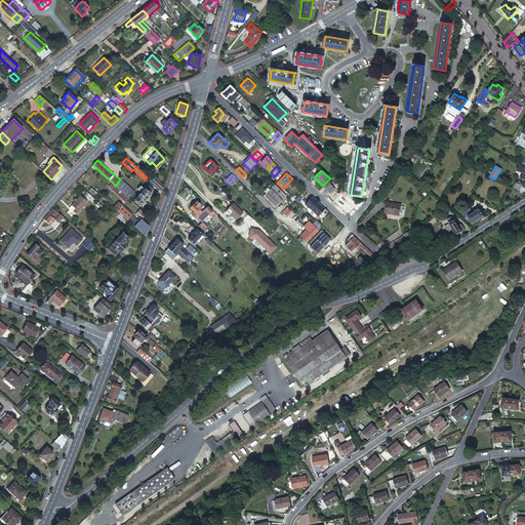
[(154,177),(152,180),(157,186),(160,189),(162,191),(162,189),(163,186),(162,185),(161,185),(160,184),(159,183),(154,177)]
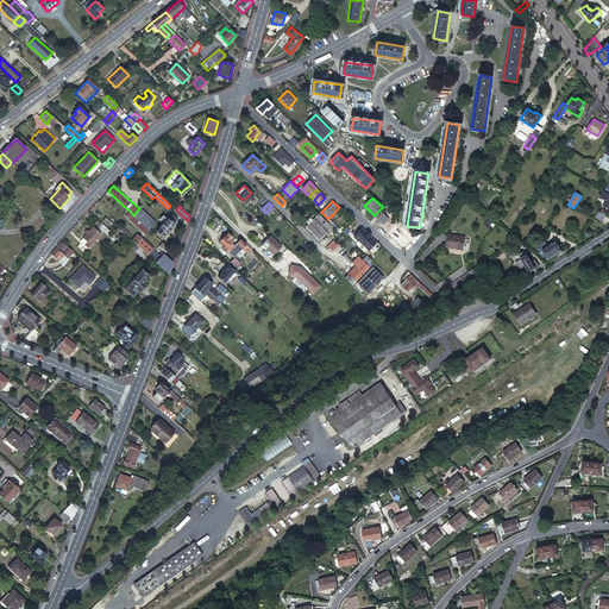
[(139,208),(133,215),(136,217),(149,230),(156,223),(140,207),(139,208)]
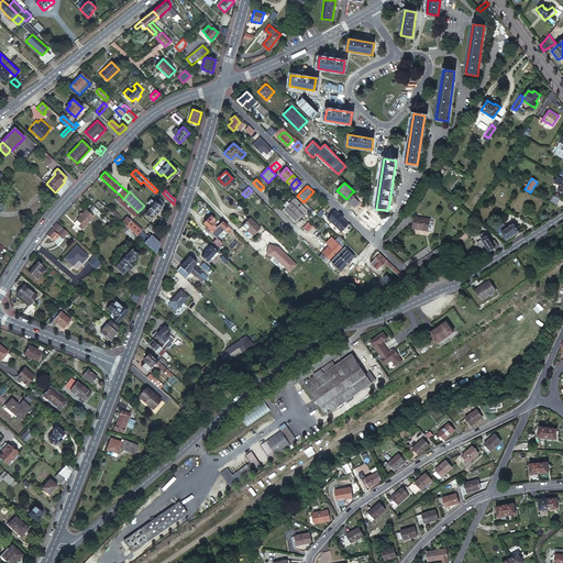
[(355,198),(351,194),(346,199),(350,203),(355,198)]
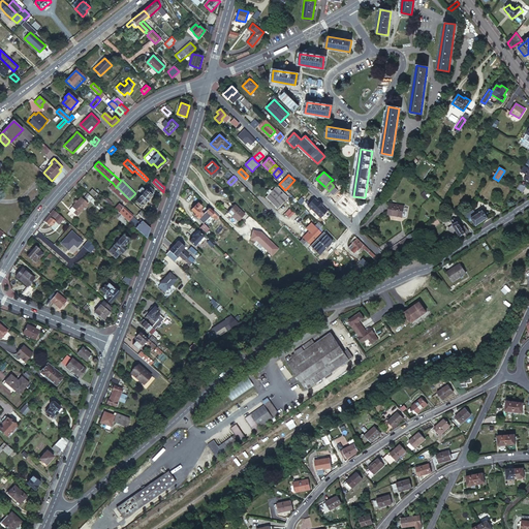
[(517,191),(523,194),(526,188),(523,186),(520,185),(517,191)]
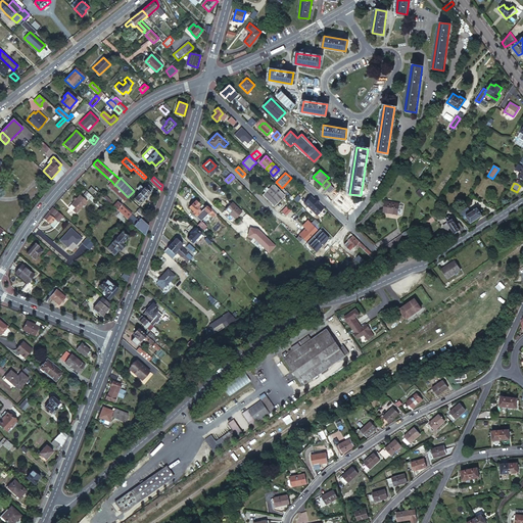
[(284,195),(273,184),(263,195),(274,206),(284,195)]
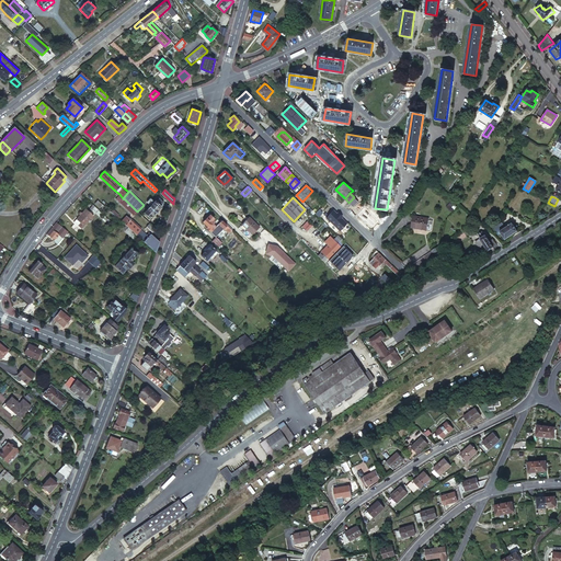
[(373,216),(363,205),(354,197),(348,203),(363,216),(374,227),(379,221),(373,216)]
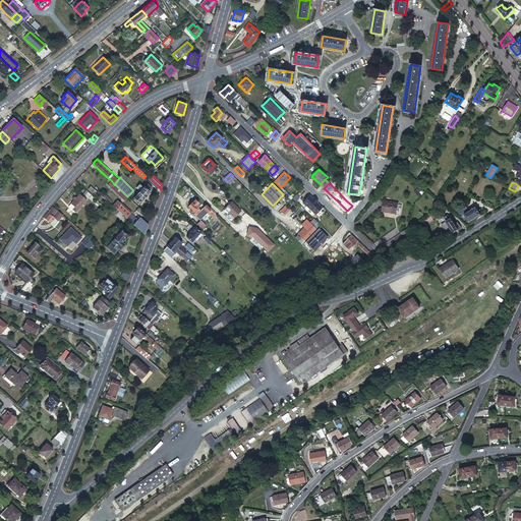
[(114,184),(111,187),(124,199),(127,196),(116,185),(114,184)]
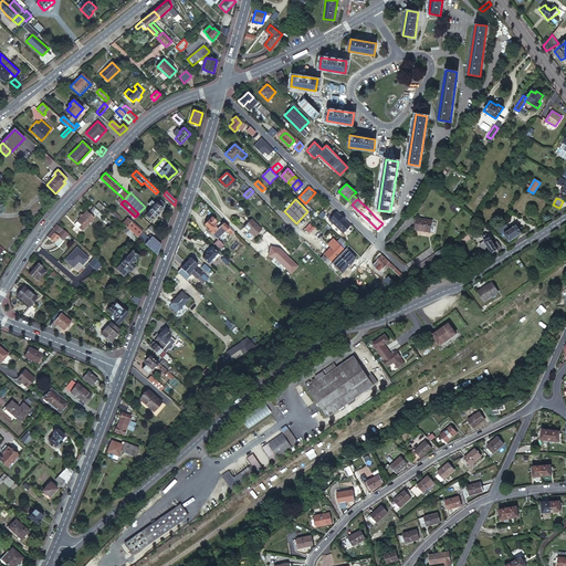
[(155,205),(152,208),(145,215),(152,220),(161,209),(160,208),(165,203),(160,200),(156,203),(155,203),(155,205)]
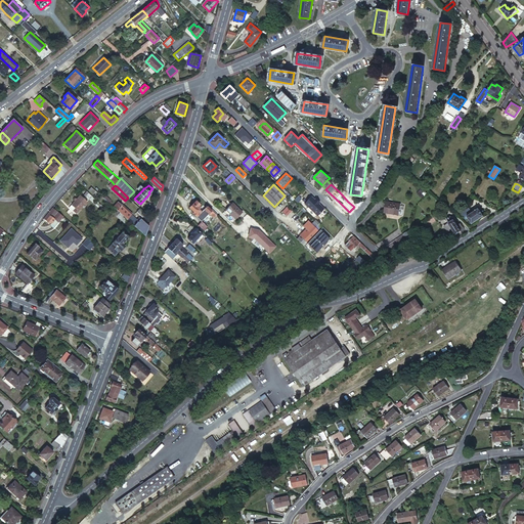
[(95,189),(92,186),(89,189),(100,200),(103,197),(95,189)]
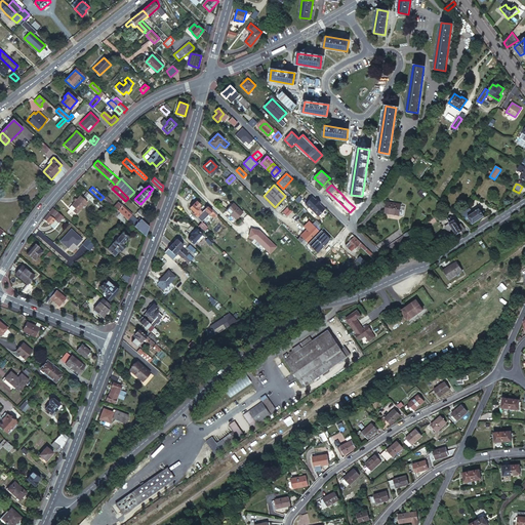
[(427,194),(422,190),(417,194),(422,199),(427,194)]
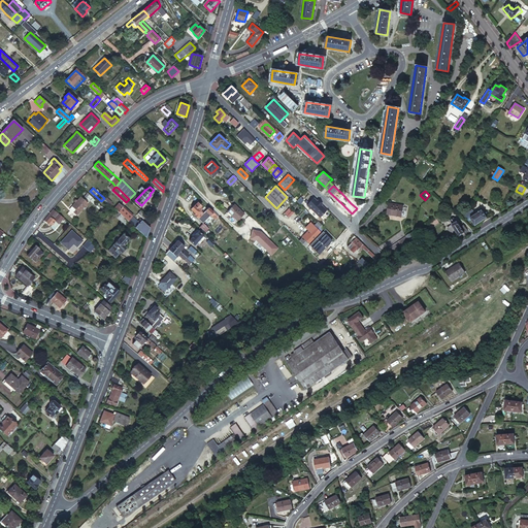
[(81,196),(70,208),(77,215),(89,203),(81,196)]
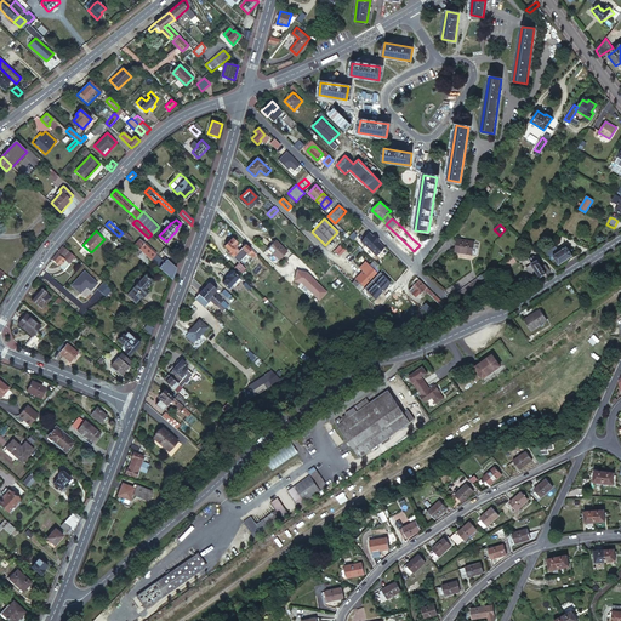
[(372,237),(369,233),(360,241),(376,256),(383,248),(377,241),(379,240),(374,235),(372,237)]
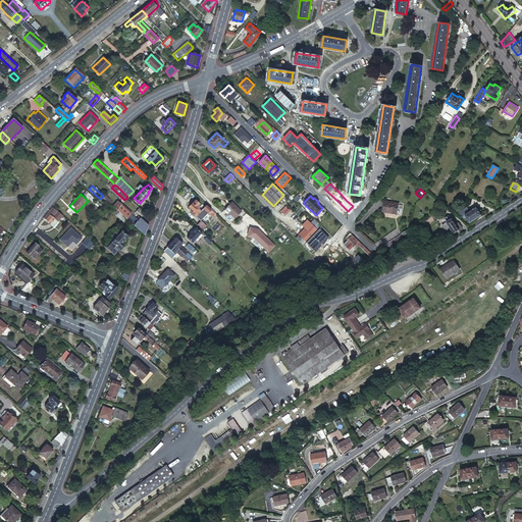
[(196,200),(190,206),(193,209),(192,210),(195,213),(196,212),(197,213),(200,209),(198,207),(199,205),(198,204),(199,202),(196,200)]
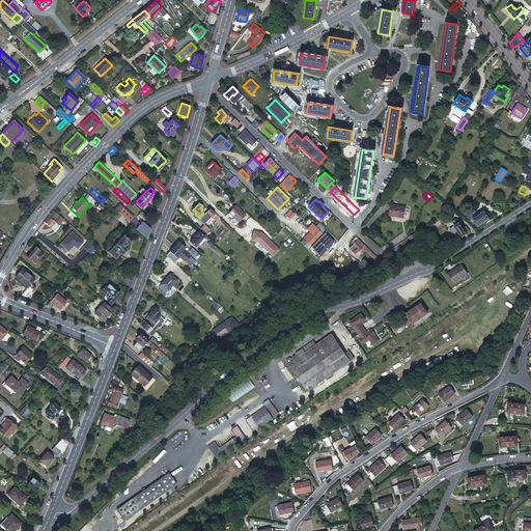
[(126,219),(129,222),(134,217),(119,204),(117,206),(115,208),(118,213),(123,217),(126,219)]
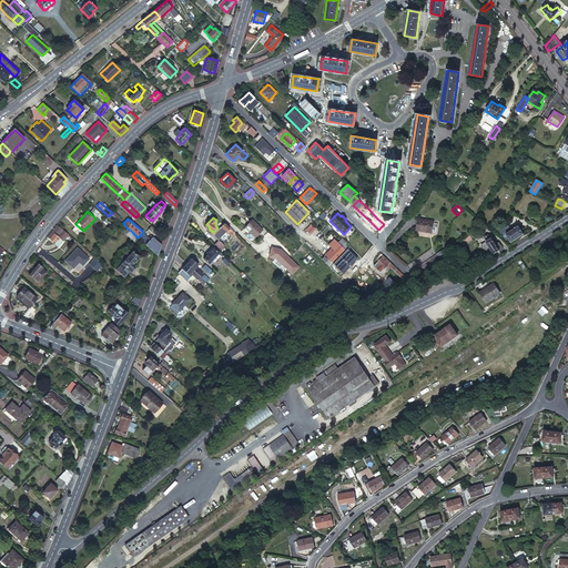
[(434,222),(417,220),(415,232),(432,234),(434,222)]
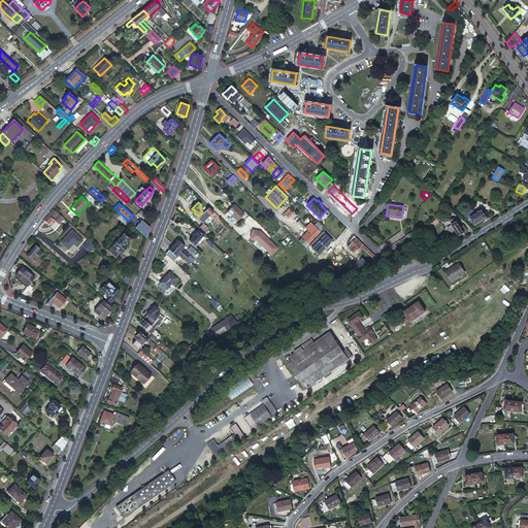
[(244,215),(234,205),(228,211),(237,221),(244,215)]
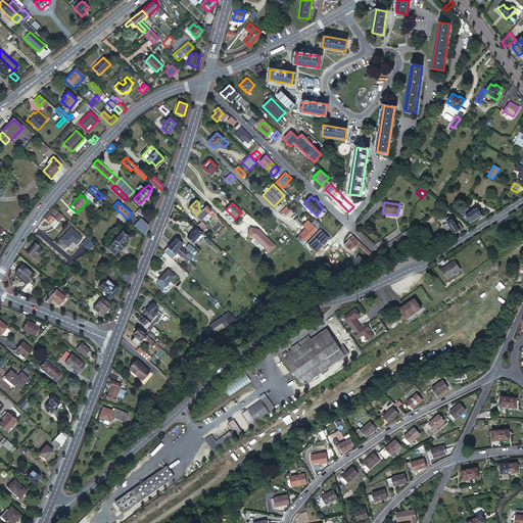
[(286,216),(291,210),(286,205),(281,211),(286,216)]
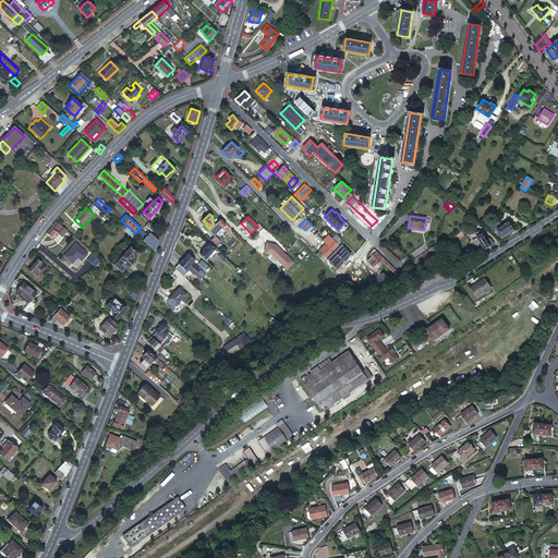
[(152,230),(155,227),(153,226),(148,221),(145,223),(152,230)]
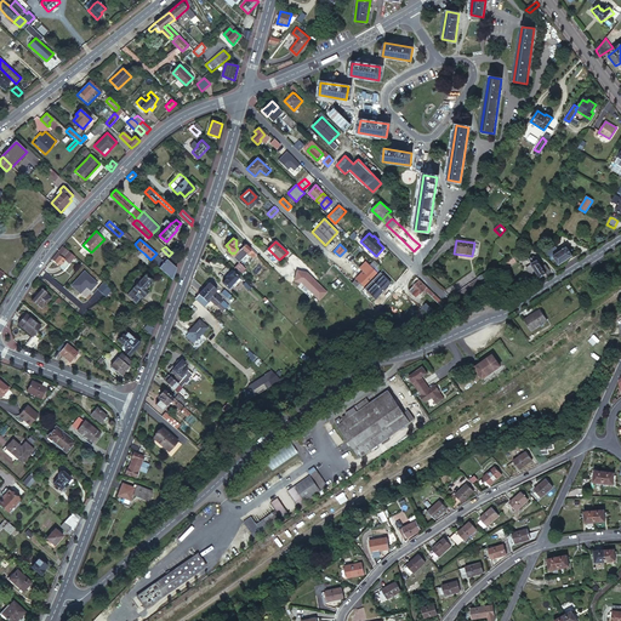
[(567,246),(558,252),(553,256),(552,256),(558,265),(573,256),(567,246)]
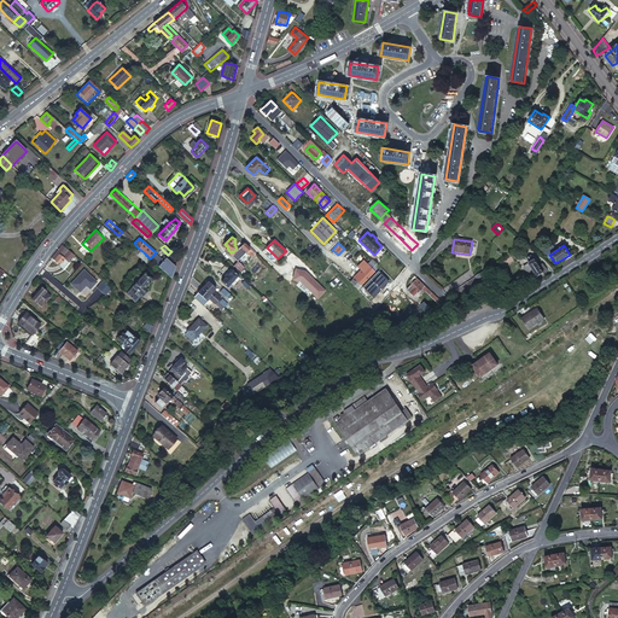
[(59,255),(56,260),(56,261),(59,264),(60,264),(64,258),(69,262),(75,255),(65,248),(64,248),(63,246),(58,252),(59,255)]
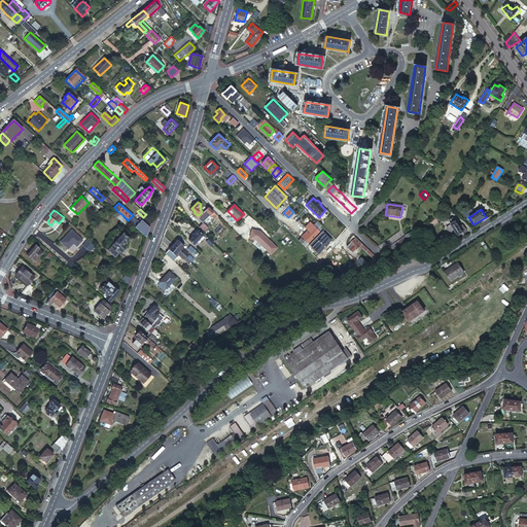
[(130,221),(133,224),(138,220),(133,215),(128,220),(130,221)]
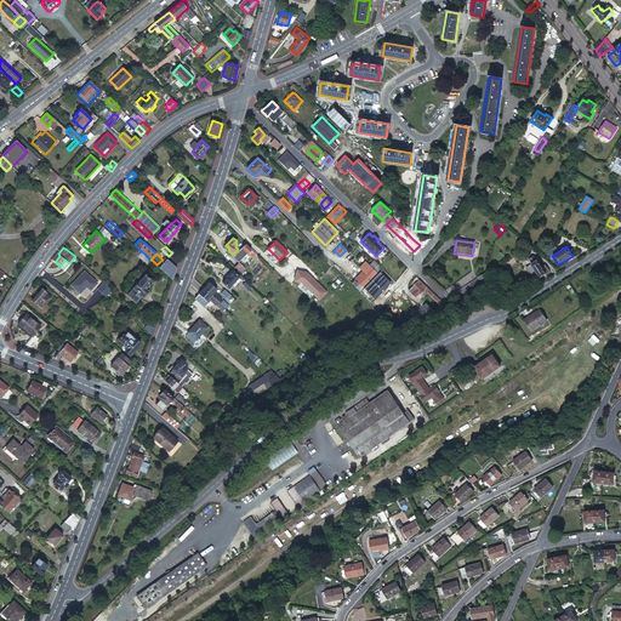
[(153,269),(157,265),(153,261),(151,260),(147,256),(144,257),(143,260),(153,269)]
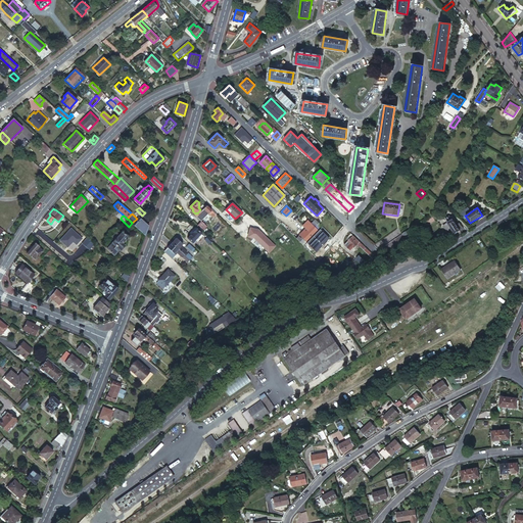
[(138,228),(145,235),(146,234),(146,232),(148,228),(148,226),(139,217),(137,219),(132,223),(138,228)]
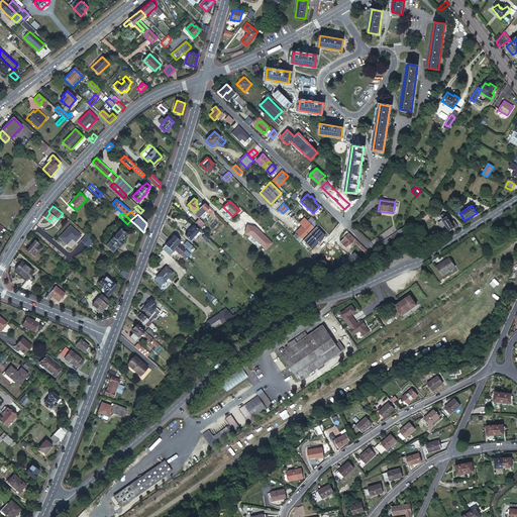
[(50,221),(49,221),(53,225),(58,219),(54,216),(50,221)]
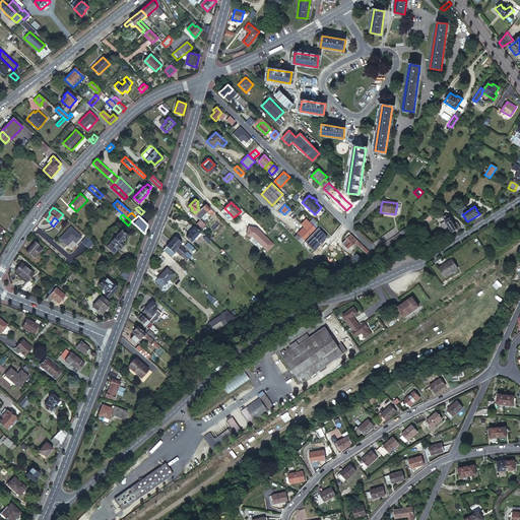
[(444,220),(444,221),(450,230),(451,232),(452,233),(458,229),(457,229),(454,223),(450,217),(444,220)]
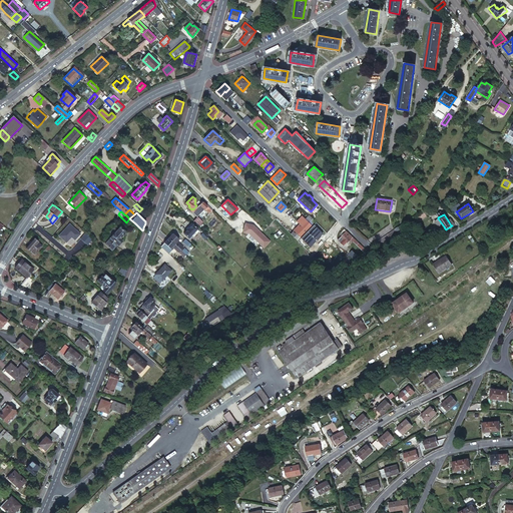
[(294,237),(297,241),(316,222),(311,217),(309,215),(291,234),(294,237)]
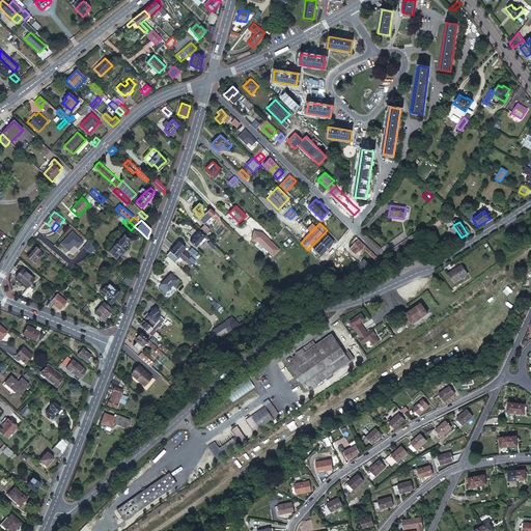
[(200,229),(206,234),(211,230),(204,225),(200,229)]
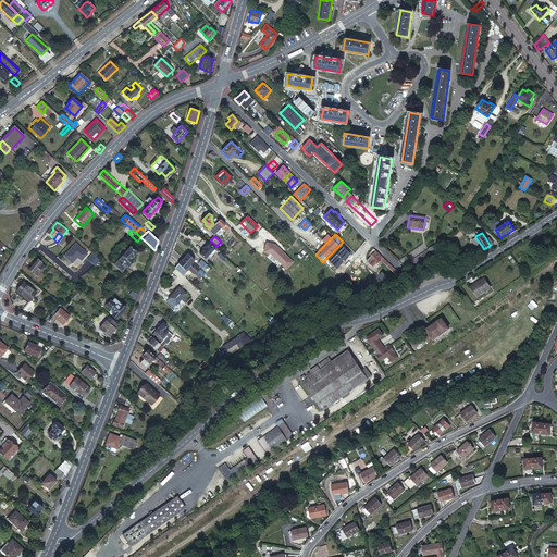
[(477,249),(482,246),(475,237),(471,240),(477,249)]
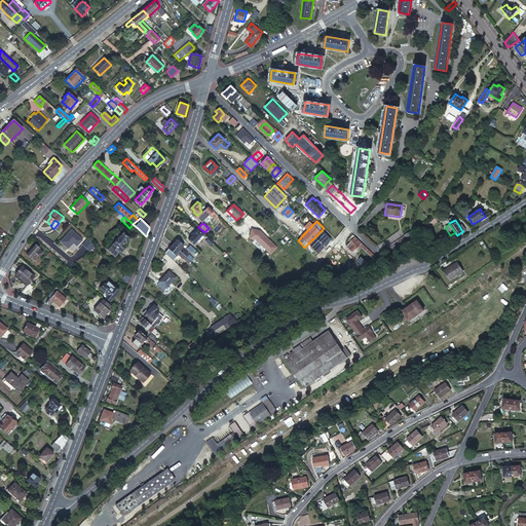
[(72,229),(61,240),(68,247),(70,247),(74,242),(77,246),(82,239),(72,229)]
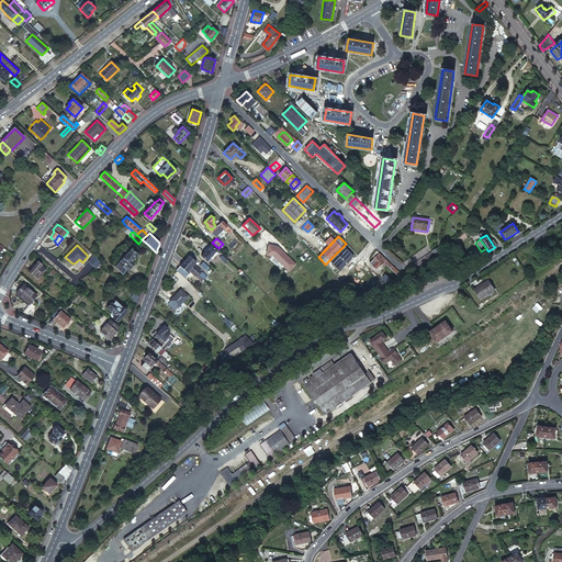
[(208,250),(202,257),(206,261),(216,250),(210,245),(206,249),(208,250)]
